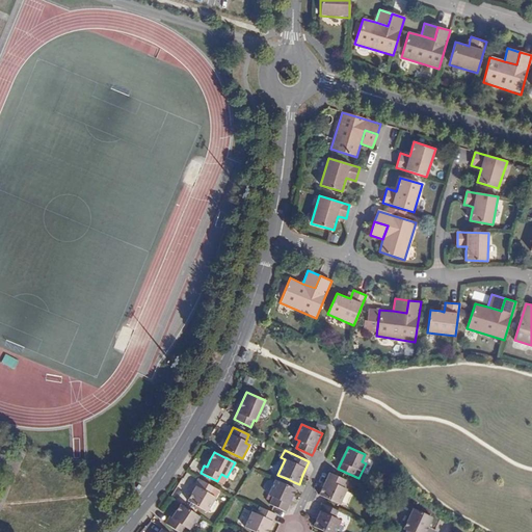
[(343,487),(346,480),(329,473),(326,480),(320,494),(341,504),(347,489),(343,487)]
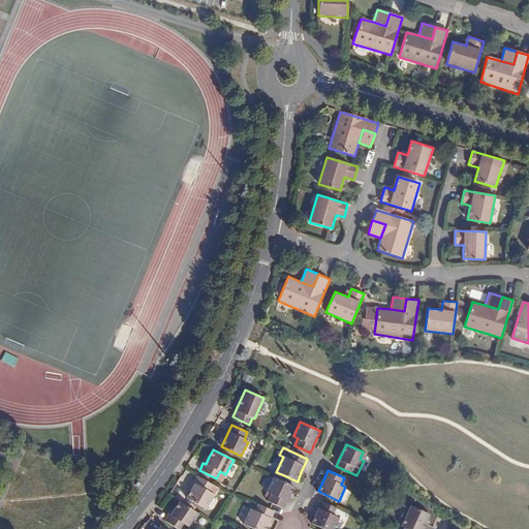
[(217,488),(196,475),(192,484),(189,490),(186,489),(183,495),(199,504),(203,498),(208,501),(217,488)]
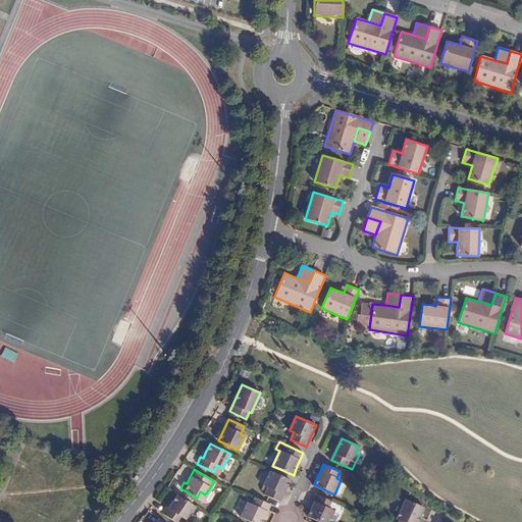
[(282,498),(283,496),(291,480),(286,478),(279,475),(270,471),(263,485),(267,487),(263,494),(280,503),(282,498)]
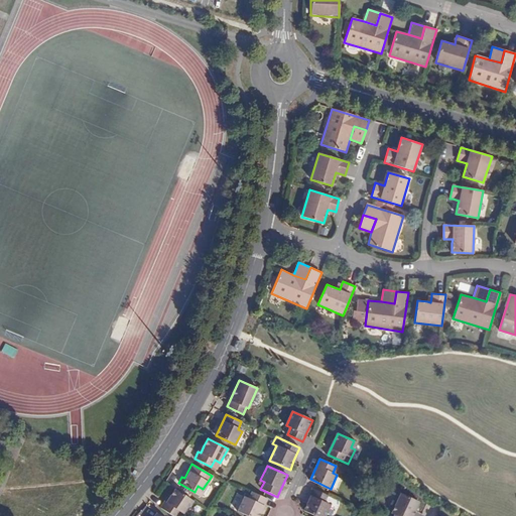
[(325,503),(329,496),(311,488),(308,495),(310,496),(306,503),(303,511),(315,515),(326,515),(332,506),(325,503)]
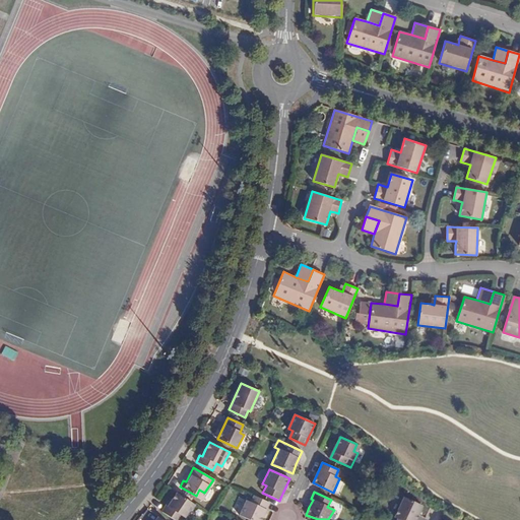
[(195,506),(177,493),(172,500),(168,507),(166,505),(161,511),(174,519),(177,519),(182,514),(187,518),(195,506)]
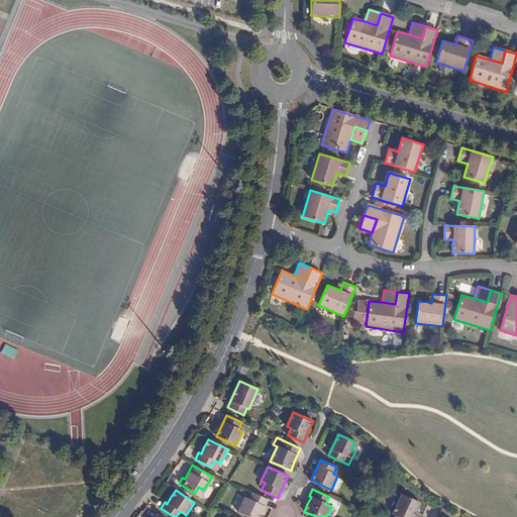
[(249,516),(260,516),(269,500),(252,493),(248,500),(244,498),(238,512),(249,516)]
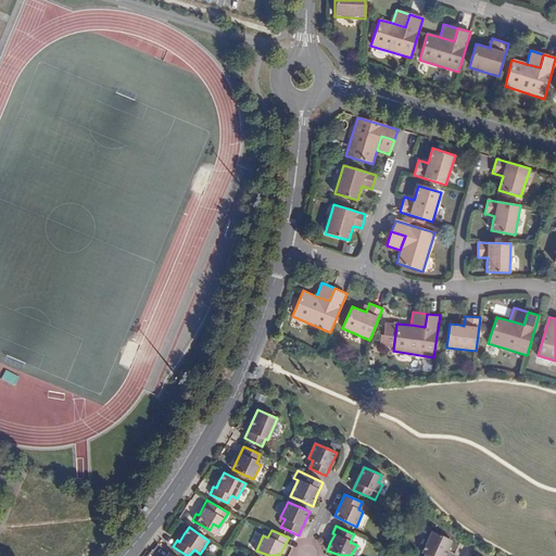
[(444,555),(447,551),(452,540),(432,531),(421,553),(425,555),(424,555),(444,555)]
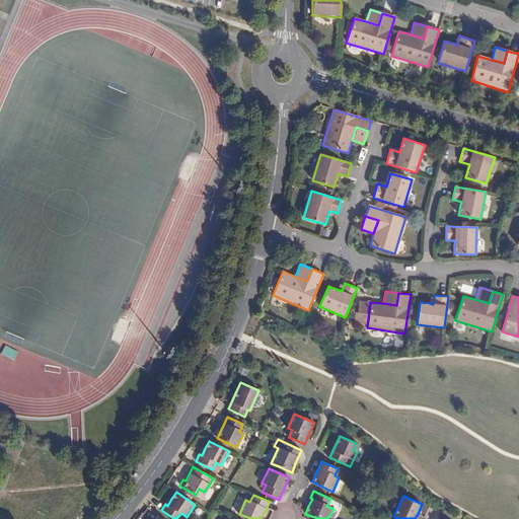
All buildings are outlined.
